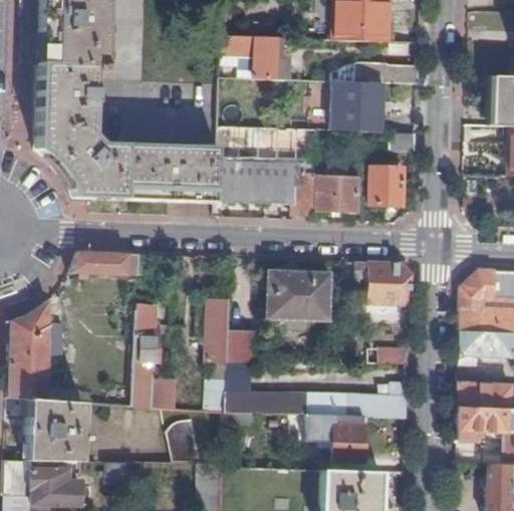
[(22,0),(21,15),(19,63),(36,64),(91,68),(100,68),(101,62),(107,62),(109,0),(22,0)]
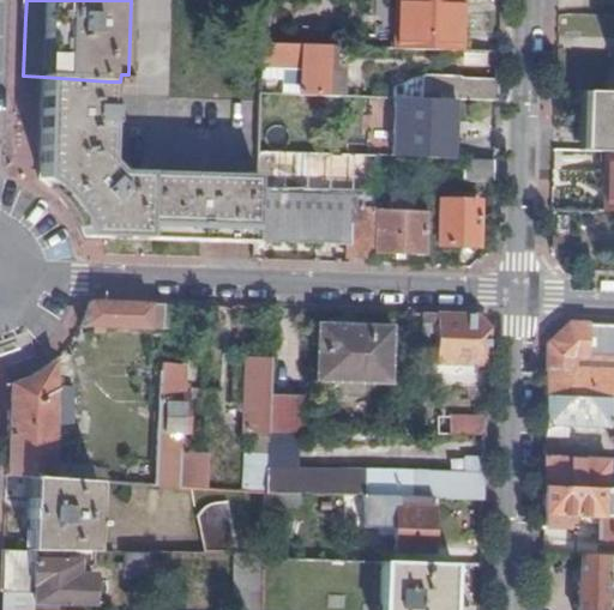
[(401,0),(399,47),(459,49),(461,12),(457,12),(457,0),(401,0)]
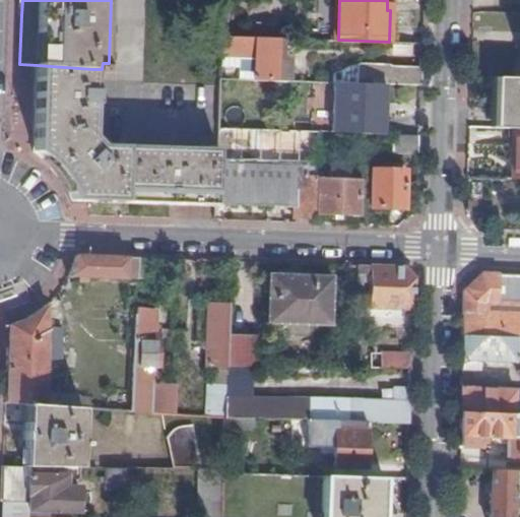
[(221,36),(220,67),(220,69),(226,70),(228,59),(255,60),(255,78),(287,78),(288,57),(281,56),(281,38),(221,36)]
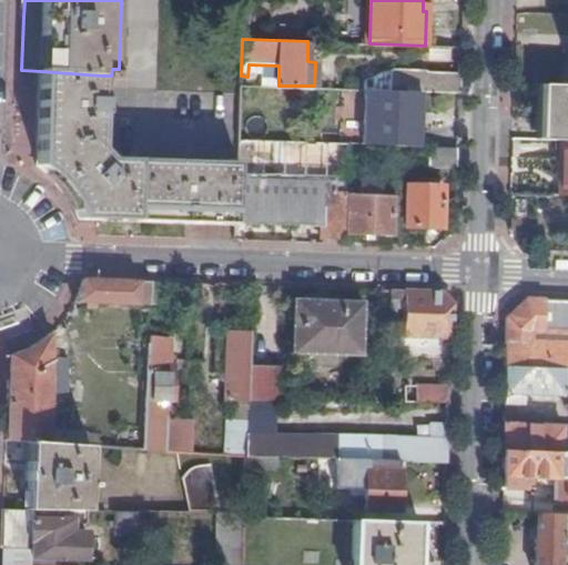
[(391,89),(459,91),(460,91),(460,73),(426,71),(426,70),(391,68),(391,82),(384,81),(384,86),(391,87),(391,89)]
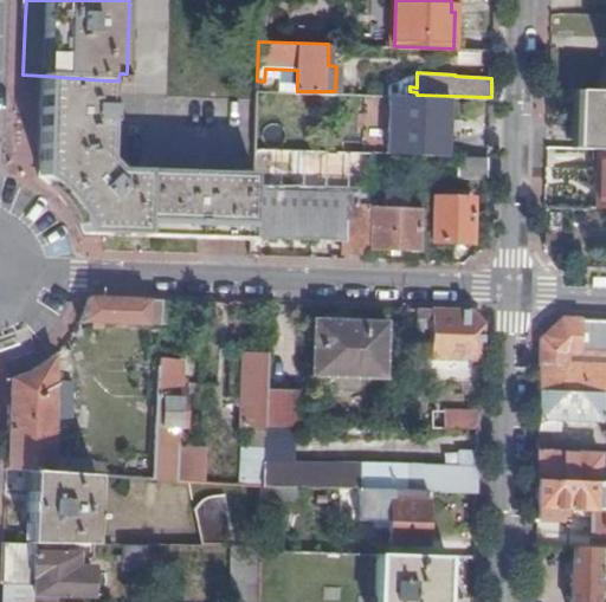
[(108,81),(43,76),(42,124),(40,173),(52,182),(56,186),(65,195),(72,205),(78,215),(84,231),(137,233),(140,167),(115,167),(105,154),(108,81)]
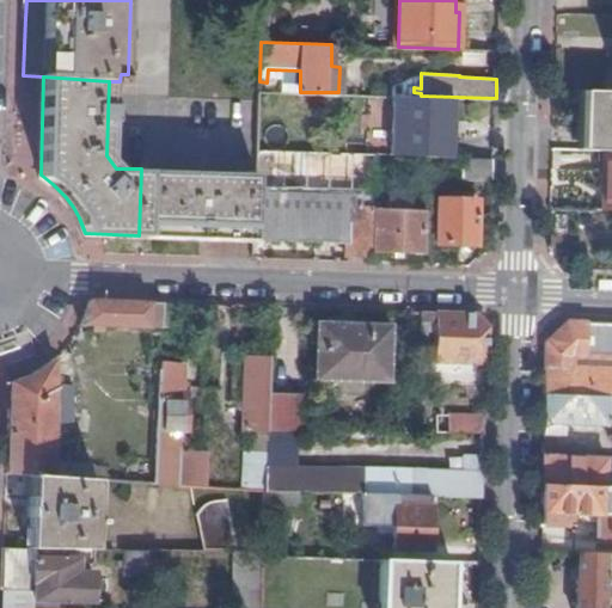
[(611,90),(586,88),(585,148),(594,148),(611,148),(611,90)]
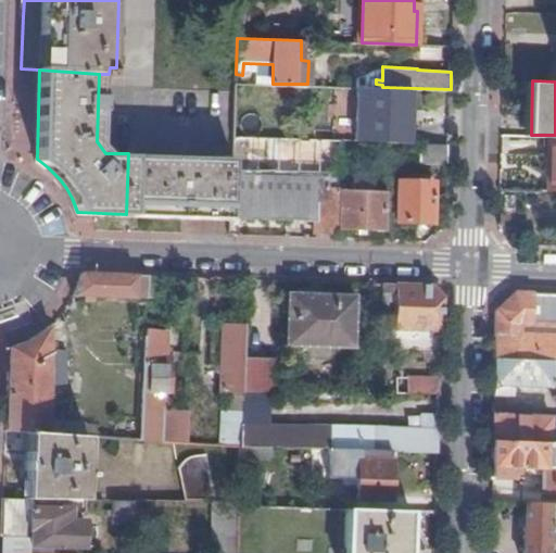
[(236,90),(234,135),(268,137),(269,83),(236,82),(236,90)]
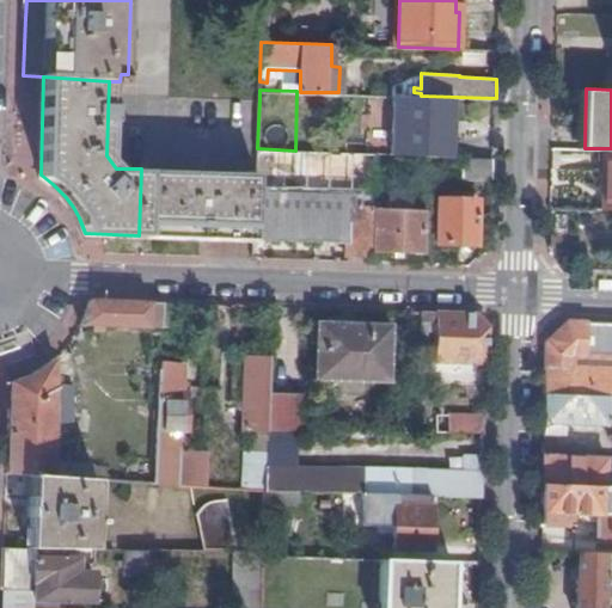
[(420,115),(421,96),(414,94),(338,92),(338,112),(420,115)]
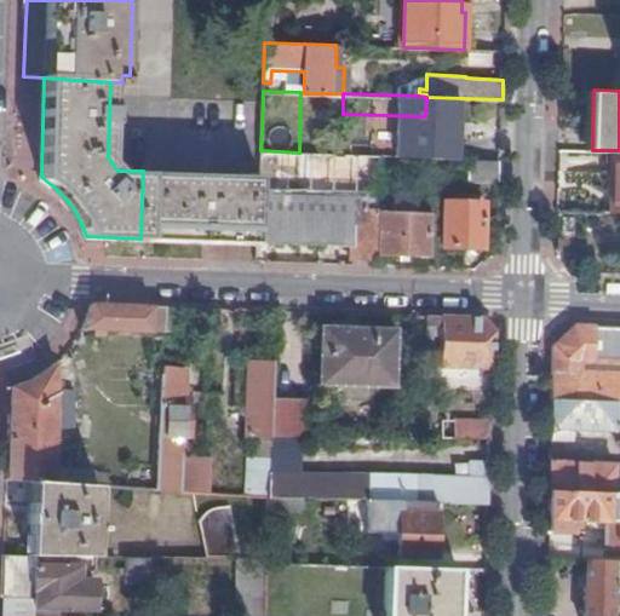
[(480,140),(481,103),(438,101),(437,120),(430,120),(430,134),(436,134),(436,139),(480,140)]
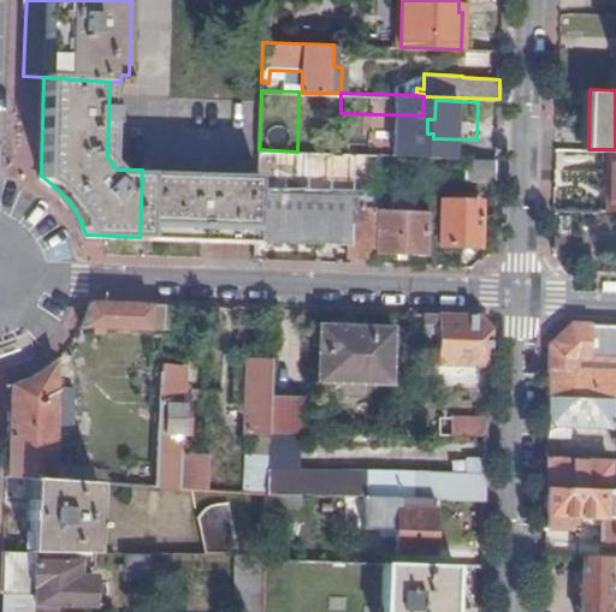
[(259,173),(256,241),(350,245),(350,256),(374,257),(375,208),(378,154),(297,152),(259,149),(259,173)]
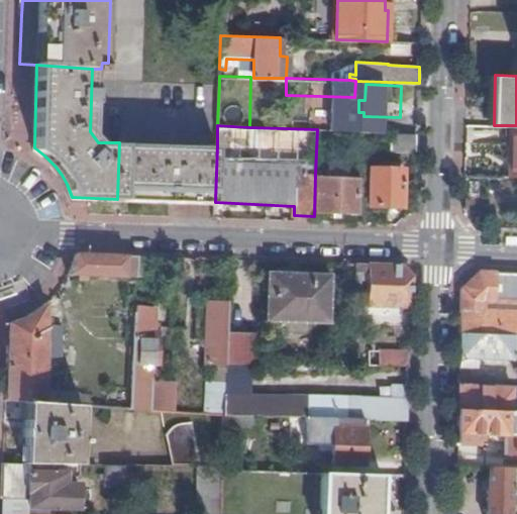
[(516,125),(502,125),(501,177),(516,177),(516,125)]
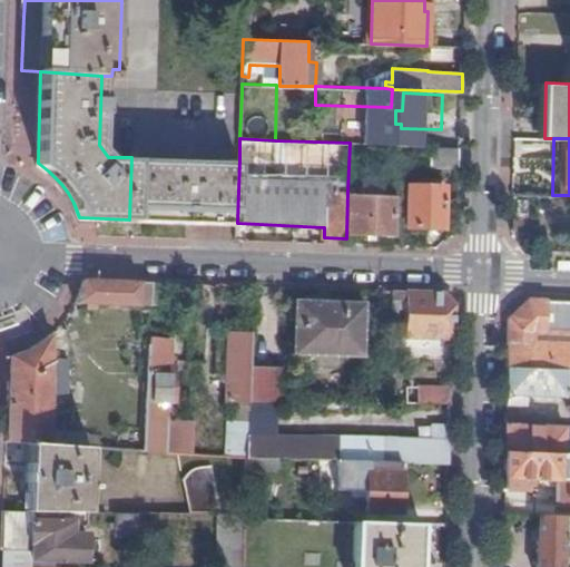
[(431,165),(459,166),(459,146),(431,145),(431,165)]
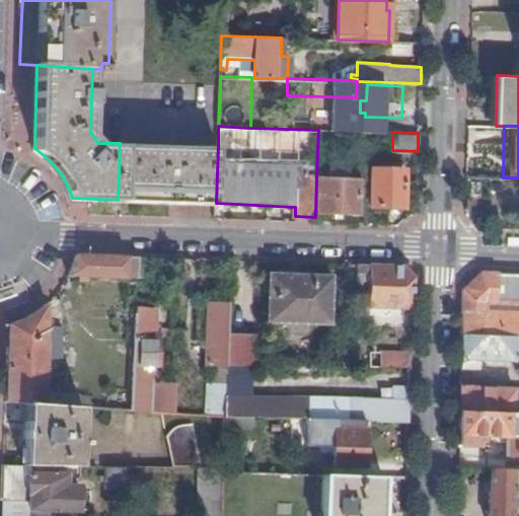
[(120,143),(118,200),(163,201),(216,203),(218,146),(120,143)]
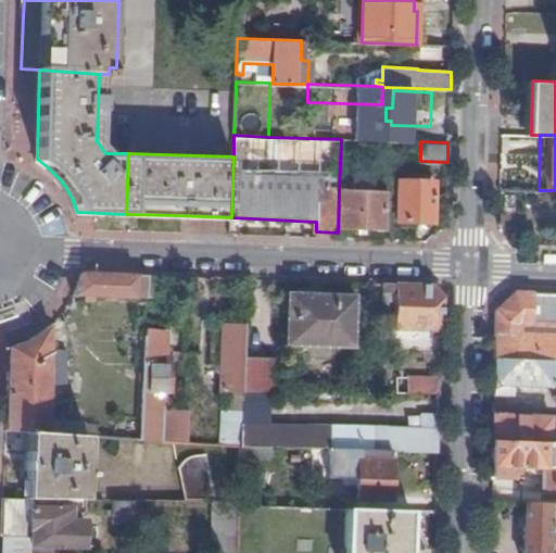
[(338,233),(337,237),(356,238),(357,226),(386,227),(387,190),(373,189),(374,174),(355,173),(354,189),(339,188),(338,233)]
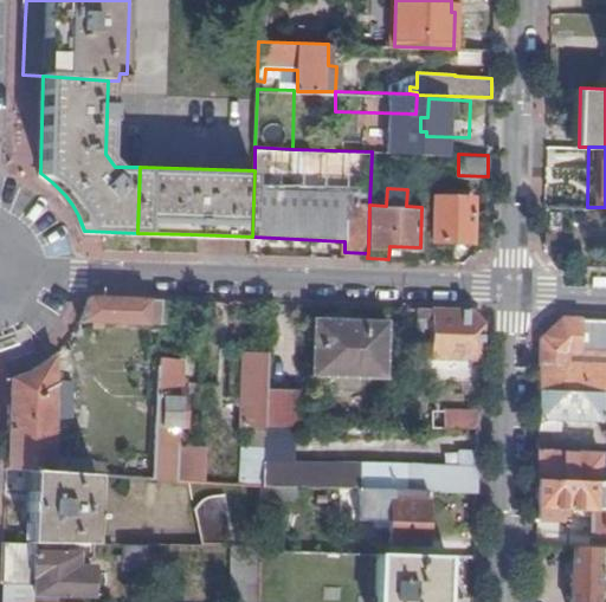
[(470,241),(472,196),(436,195),(433,240),(470,241)]
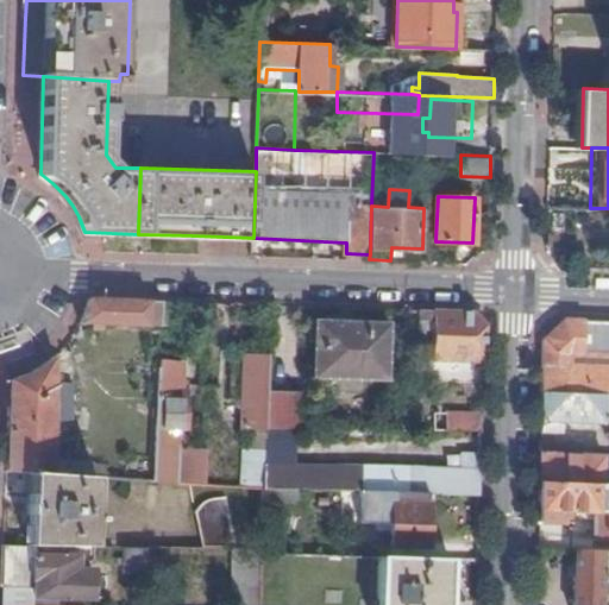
[(162,313),(162,298),(135,298),(89,296),(87,308),(81,322),(149,323),(149,312),(155,313),(162,313)]
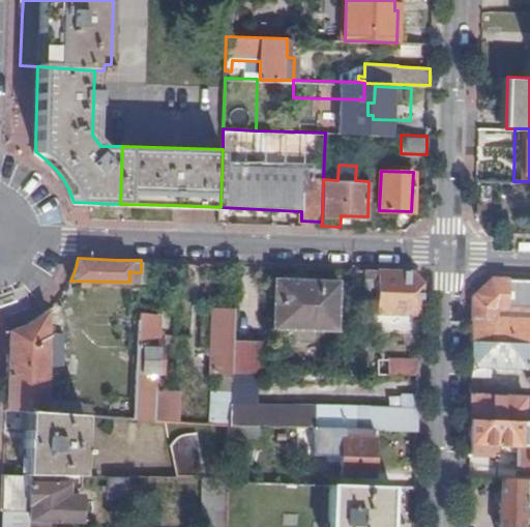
[(413,271),(365,269),(365,279),(377,279),(377,291),(376,313),(422,315),(423,282),(413,271)]
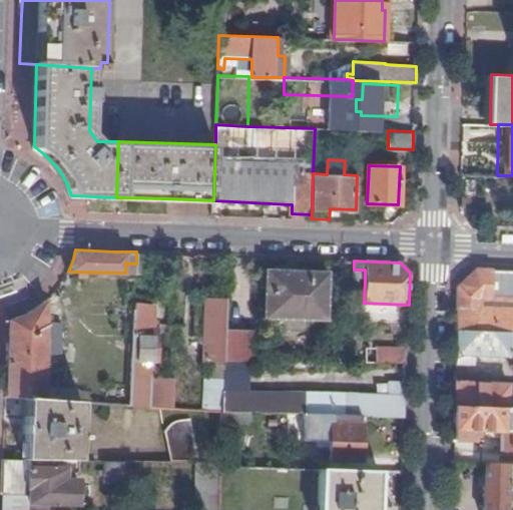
[(457,307),(456,331),(512,332),(512,270),(477,269),(458,286),(457,307)]
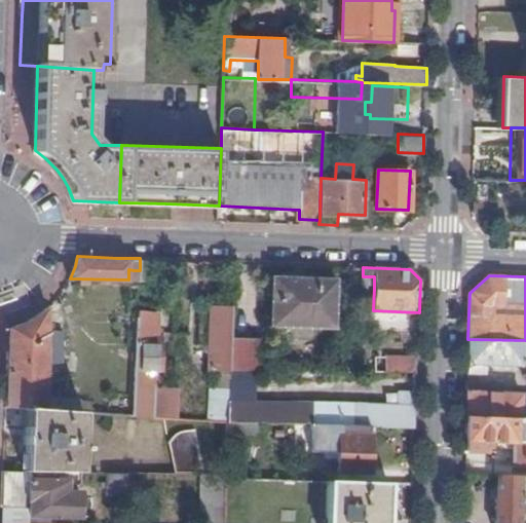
[(374,276),(363,276),(363,289),(374,289),(374,276)]
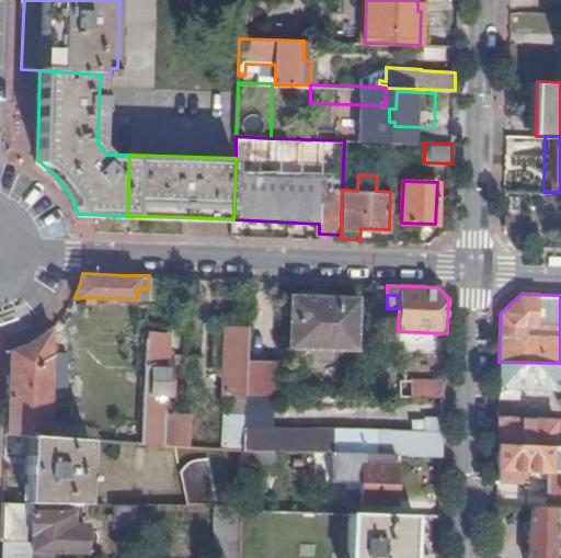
[(358,299),(293,297),(290,346),(356,349),(358,299)]
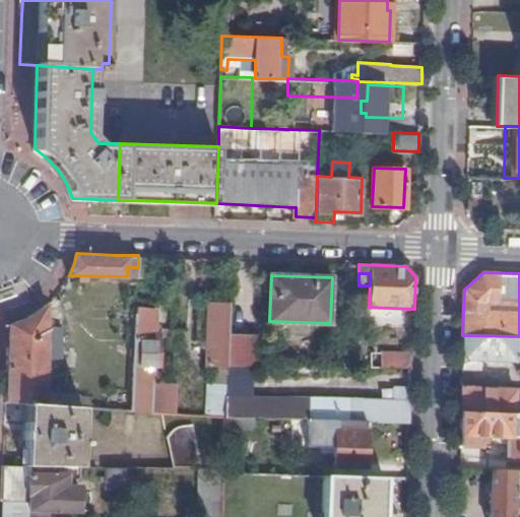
[(48,305),(46,303),(36,310),(23,317),(9,323),(7,351),(6,400),(25,401),(46,402),(47,362),(48,325),(48,305)]
